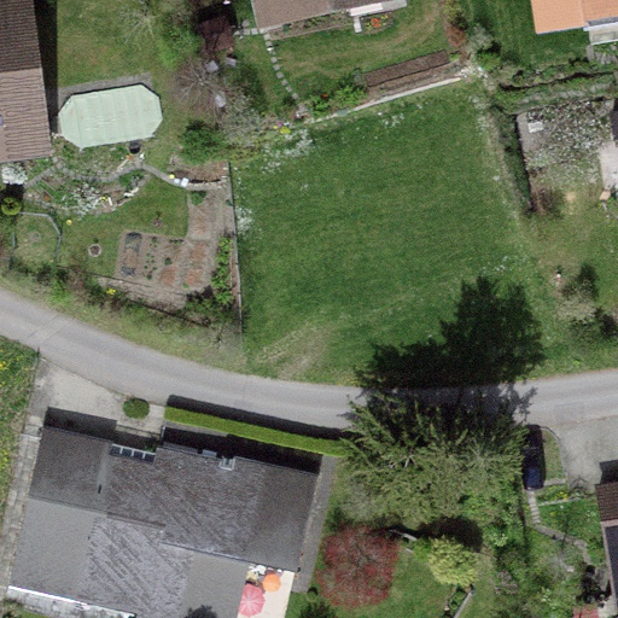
[(313,0),(266,0),(268,10),(313,0)]
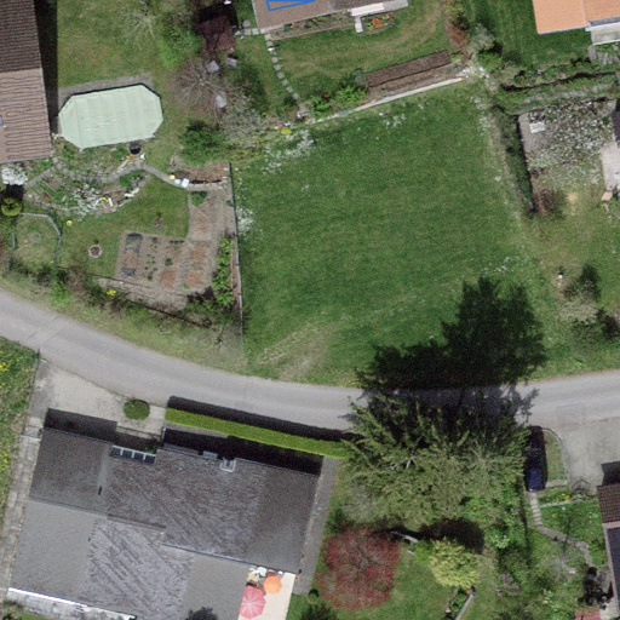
[(619,22),(619,0),(544,0),(547,22),(586,16),(587,27),(619,22)]
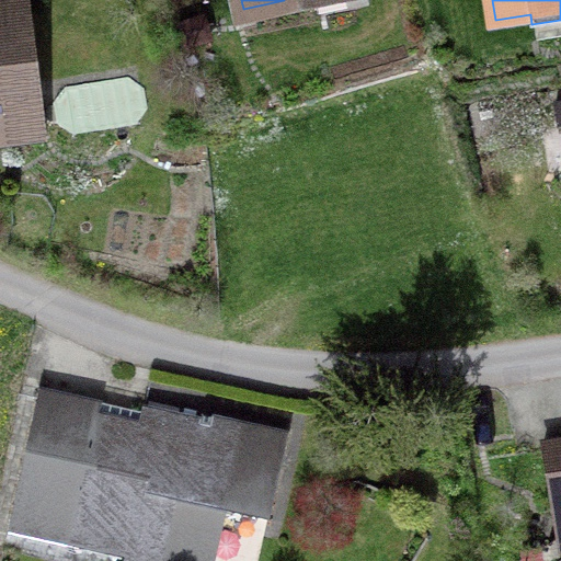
[(0,6),(0,132),(29,128),(13,4),(0,6)]
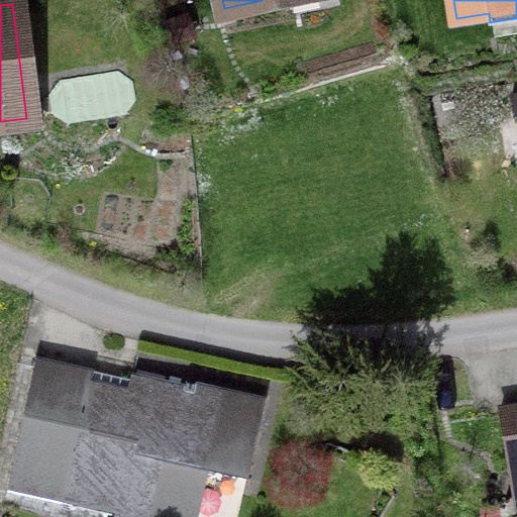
[(178,516),(190,467),(247,480),(266,399),(186,382),(185,387),(131,375),(128,390),(90,381),(92,371),(36,358),(8,489),(117,513),(115,516),(178,516)]
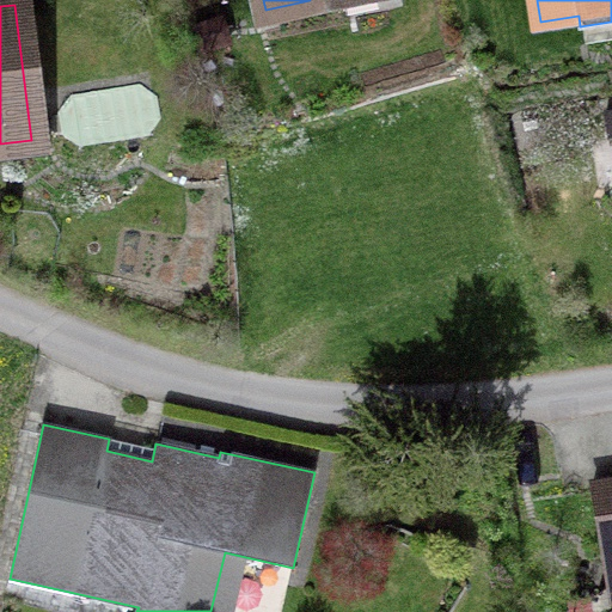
[(611,591),(611,484),(592,488),(611,591)]
